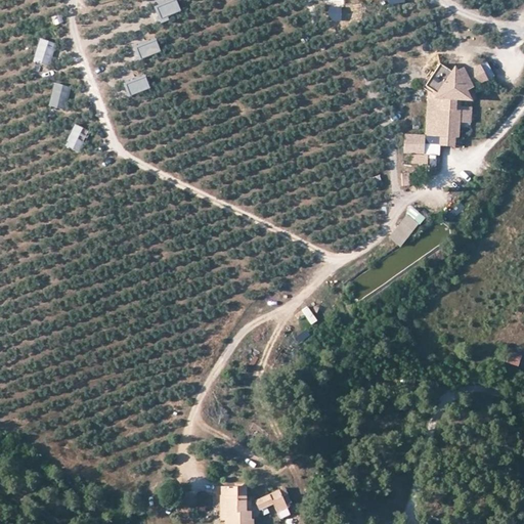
[(358,15),(358,1),(345,1),(345,15),(358,15)]
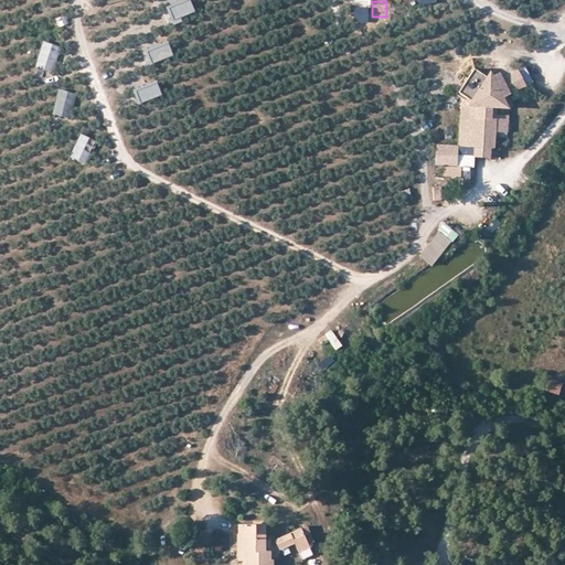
[(67,23),(64,16),(55,19),(57,27),(67,23)]
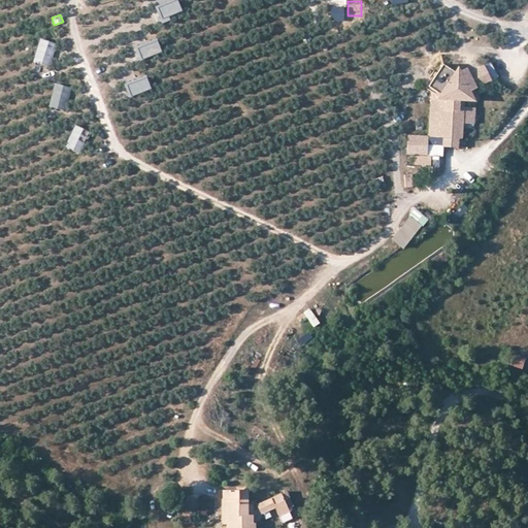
[(55,43),(39,39),(32,60),(47,64),(55,43)]
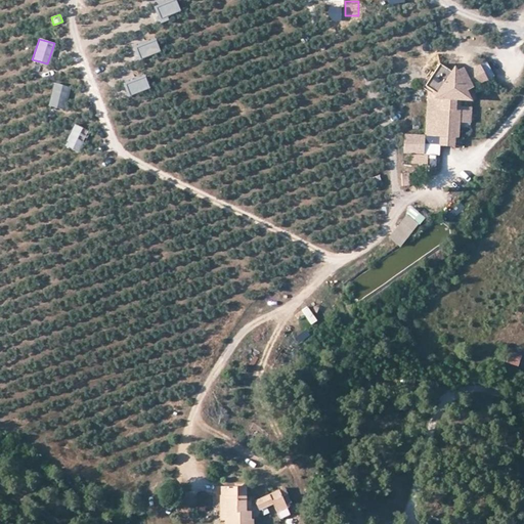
[(426,89),(424,134),(438,135),(453,135),(456,135),(457,119),(468,119),(468,105),(457,105),(457,98),(459,92),(464,89),(471,86),(464,72),(461,66),(455,68),(452,69),(449,68),(438,61),(422,87),(426,89)]
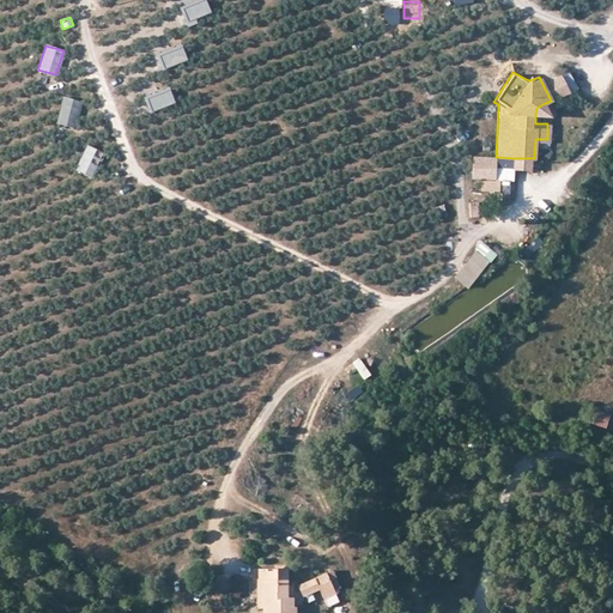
[(559,76),(542,84),(551,101),(568,92),(559,76)]
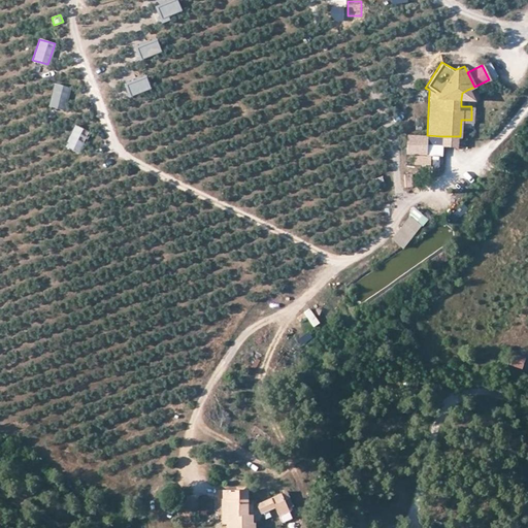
[(69,87),(54,84),(47,105),(64,109),(69,87)]
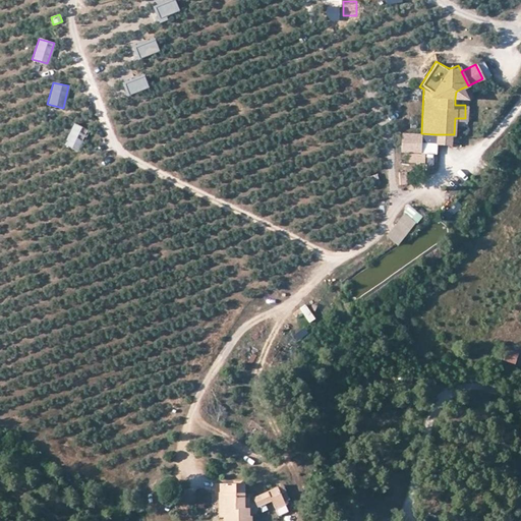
[(456,92),(455,98),(466,99),(461,89),(456,92)]
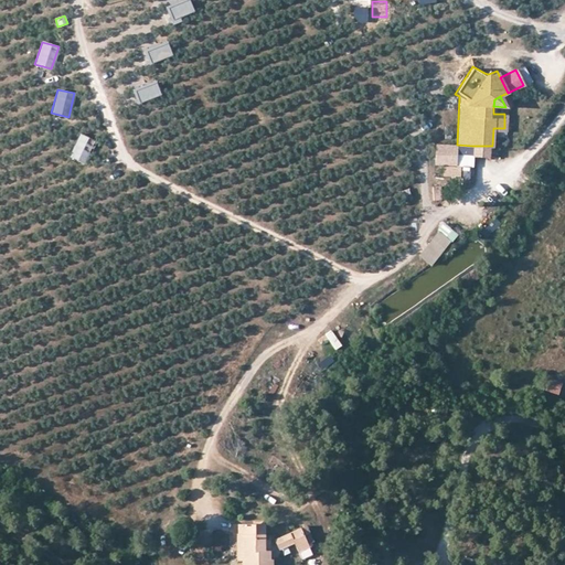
[(94,141),(78,135),(70,155),(85,161),(94,141)]
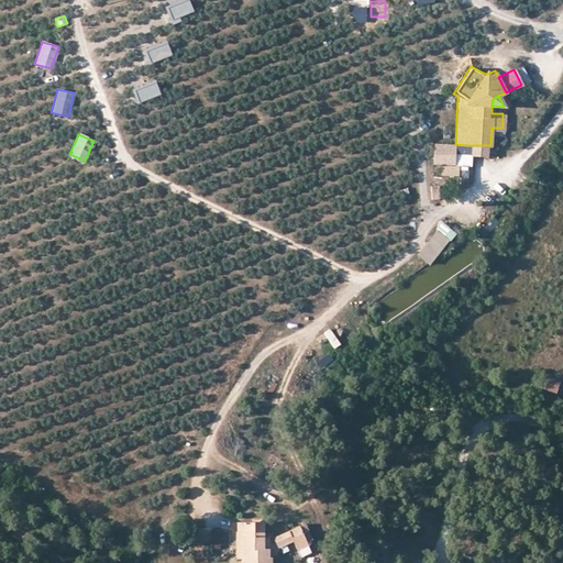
[(454,143),(433,142),(432,162),(453,163),(454,153),(454,143)]
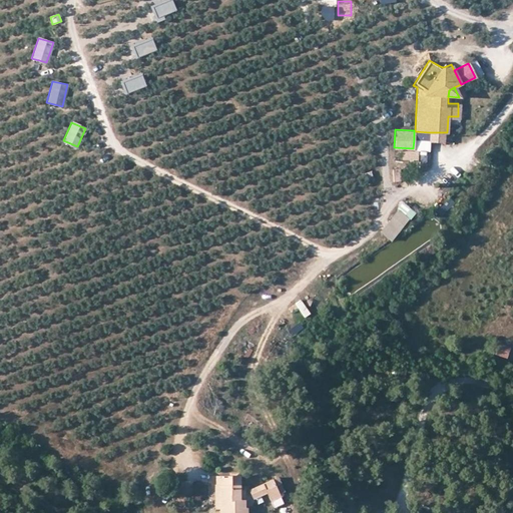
[(444,132),(429,132),(428,140),(414,139),(413,148),(428,149),(429,141),(443,141),(444,132)]
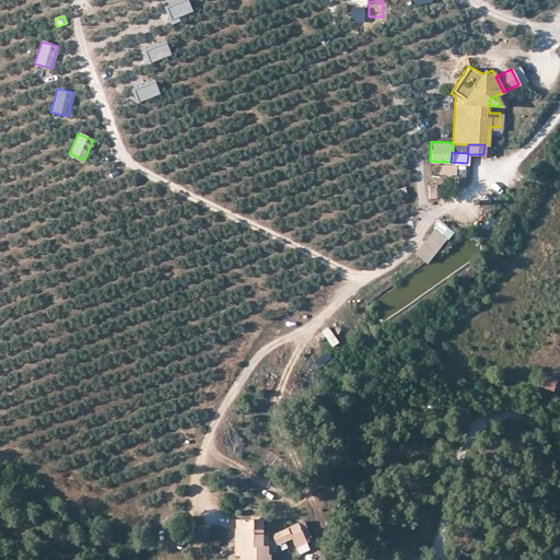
[(457,165),(440,165),(440,174),(457,175),(457,165)]
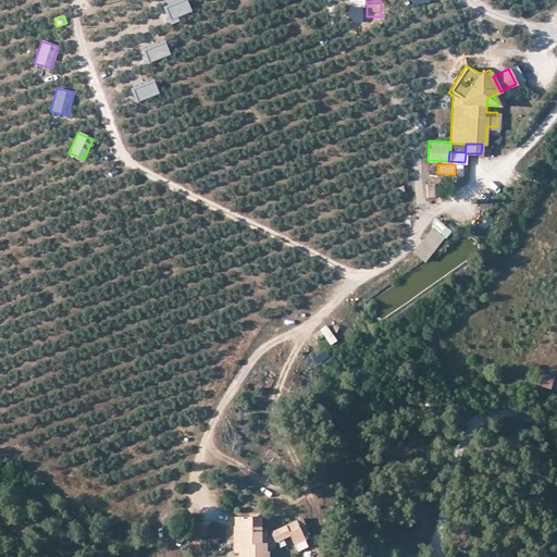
[(478,234),(492,219),(485,213),(472,229),(478,234)]
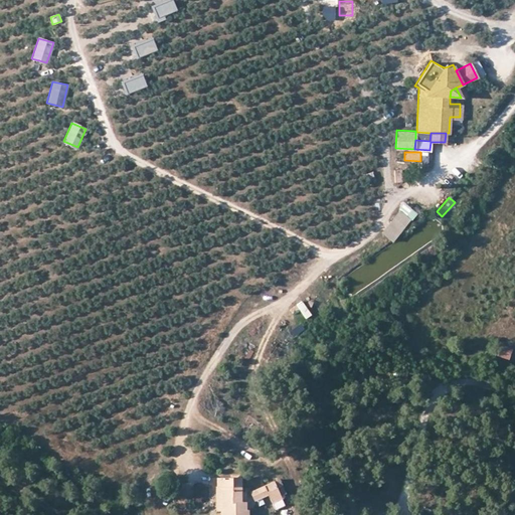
[(393,240),(410,219),(397,210),(381,231),(393,240)]
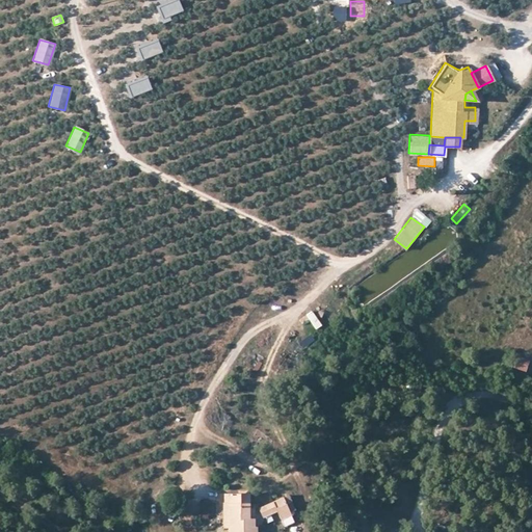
[(312,328),(318,326),(312,310),(306,312),(312,328)]
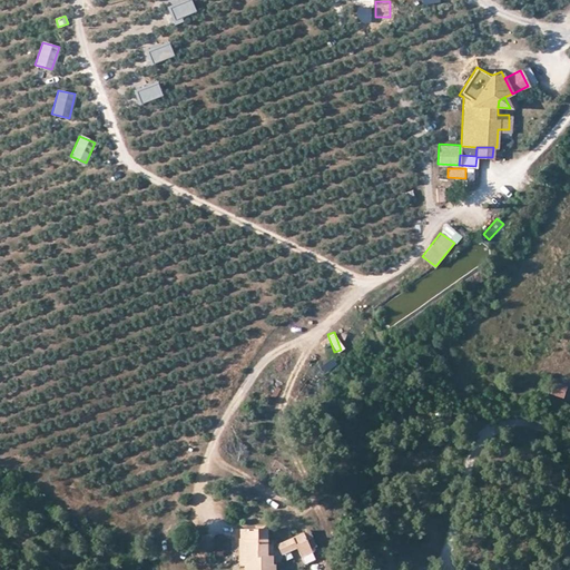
[(567,386),(553,383),(550,394),(563,399),(567,386)]
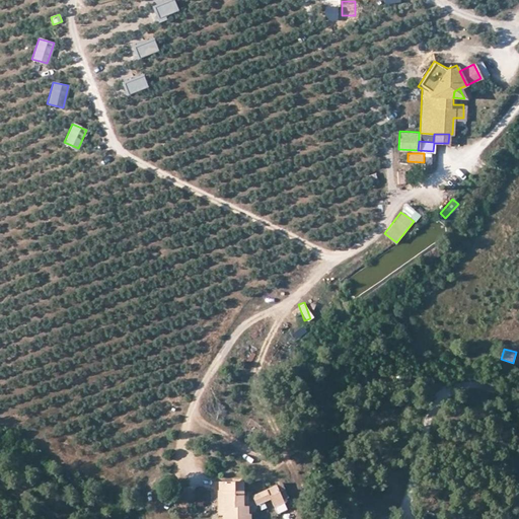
[(217,479),(217,493),(221,493),(221,513),(221,518),(249,518),(250,509),(246,509),(246,503),(241,503),(241,493),(241,479),(217,479)]
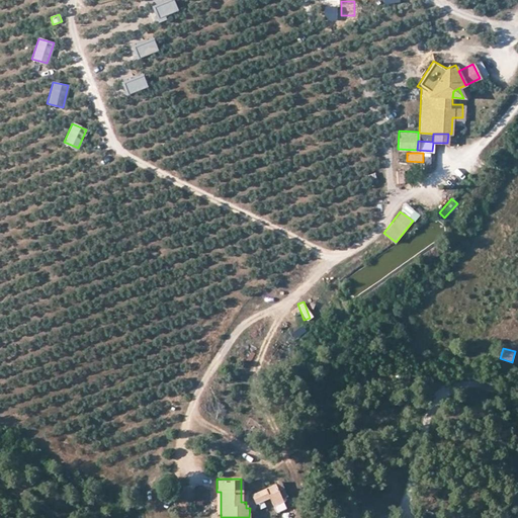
[(280,481),(274,484),(281,498),(286,495),(280,481)]
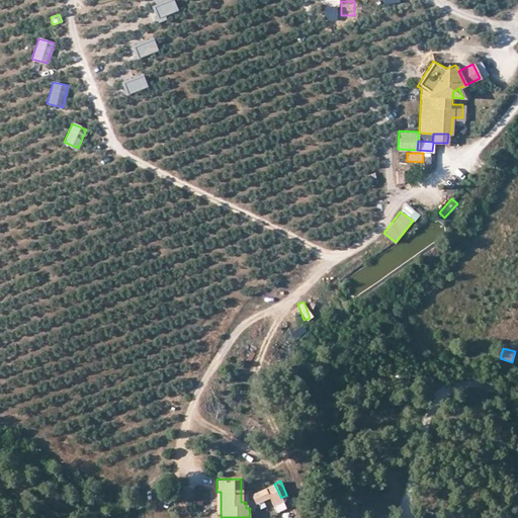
[(274,483),(250,495),(255,504),(268,497),(273,505),(283,500),(281,498),(274,484),(274,483)]
